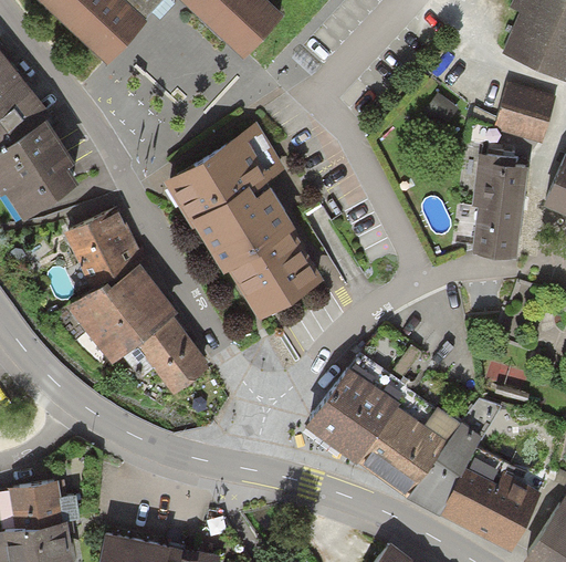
[(281,17),(262,0),(38,0),(101,59),(129,28),(107,8),(114,0),(188,0),(245,54),(281,17)]
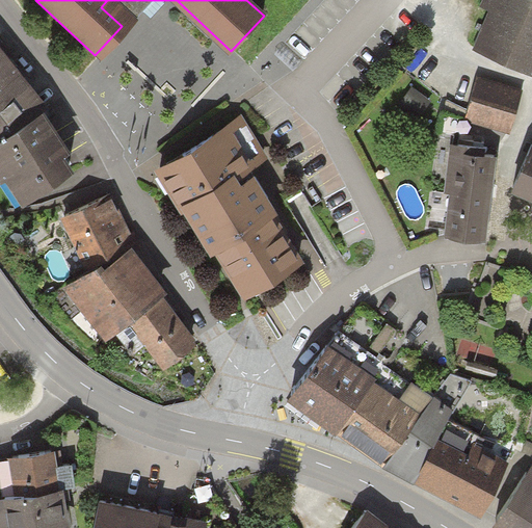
[(531,0),(482,0),(481,4),(490,8),(472,49),(484,54),(531,75),(531,0)]
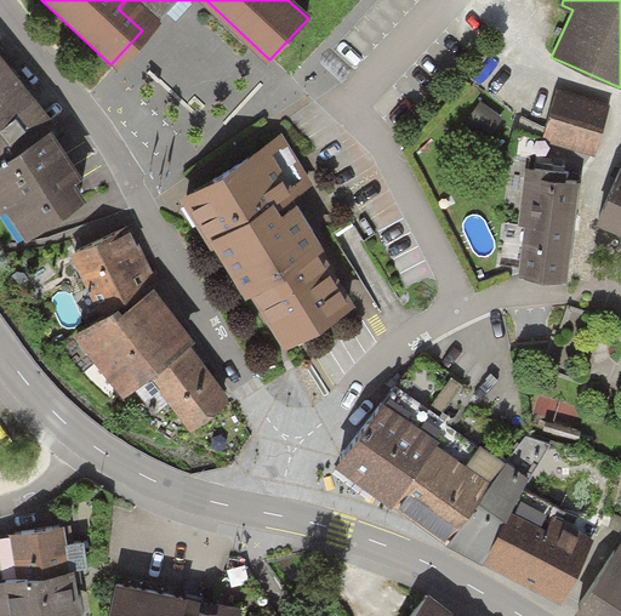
[(0,159),(56,125),(0,56),(0,159)]
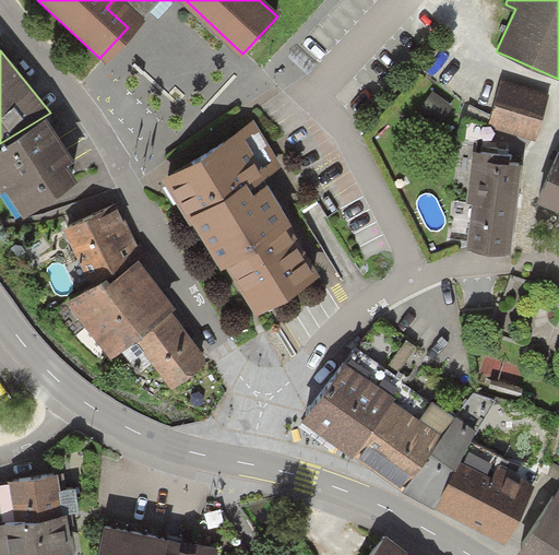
[(549,96),(502,83),(489,127),(537,140),(549,96)]
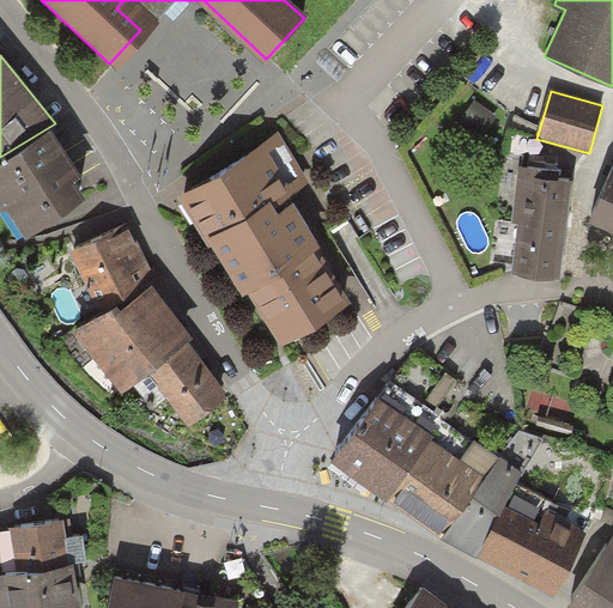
[(472,114),(462,128),(483,141),(492,128),(472,114)]
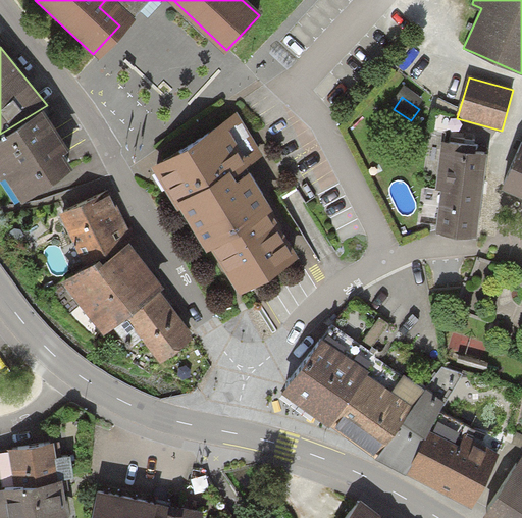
[(74,165),(47,105),(0,134),(0,165),(18,196),(74,165)]
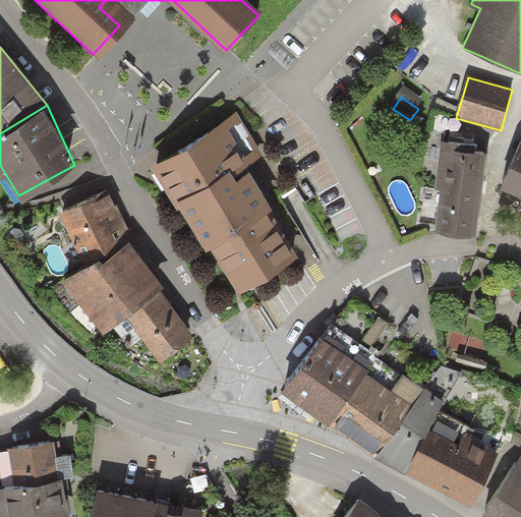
[(224,124),(159,165),(237,291),(297,254),(248,176),(254,173),(224,124)]
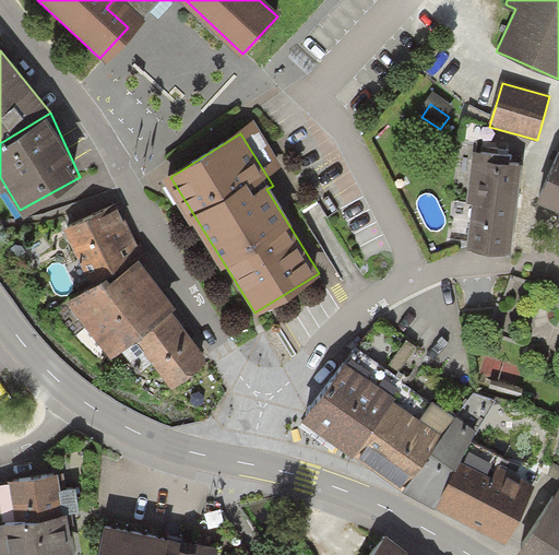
[(558,146),(537,197),(558,207),(558,146)]
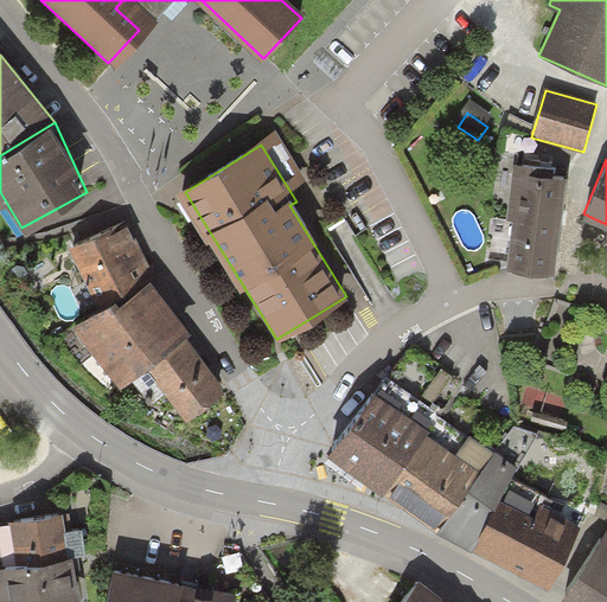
[(544,174),(545,168),(512,164),(506,223),(510,224),(505,270),(554,275),(564,177),(544,174)]
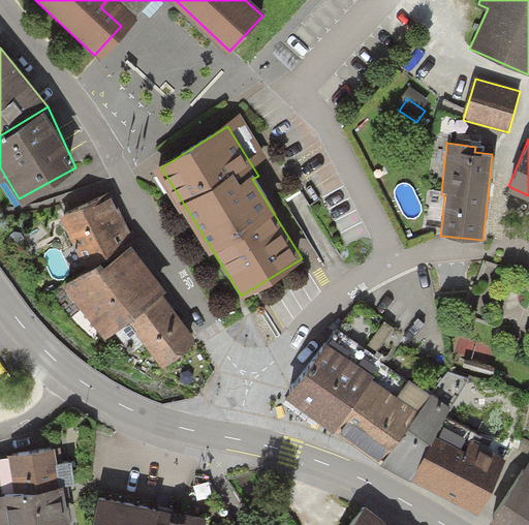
[(105,202),(64,222),(88,284),(125,255),(105,202)]
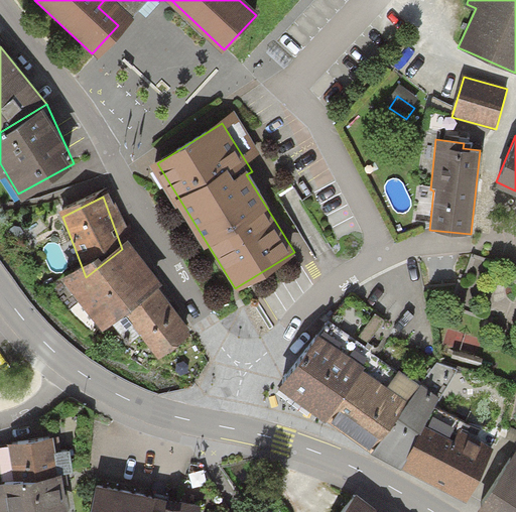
[(156,297),(122,249),(86,277),(66,289),(100,338),(123,321),(152,300),(156,297)]
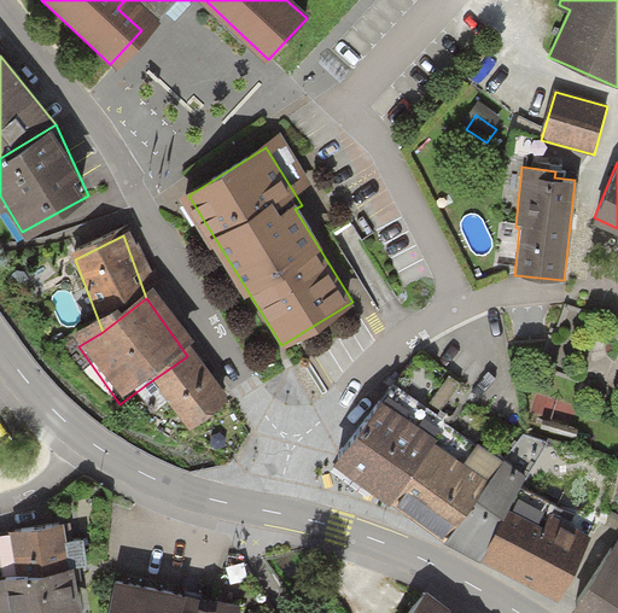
[(470,397),(419,358),(389,397),(461,453),(468,443),(447,426),(470,397)]
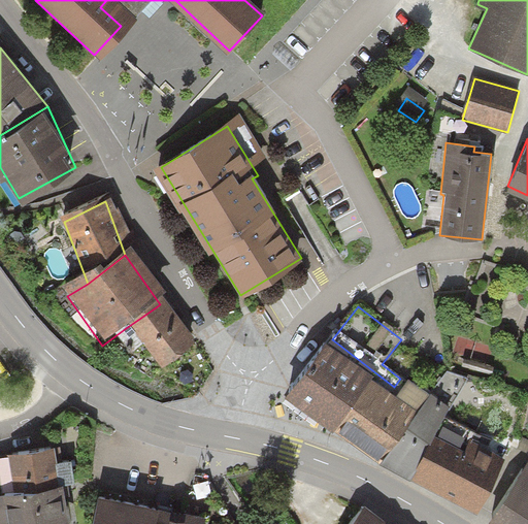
[(190,355),(156,307),(126,328),(160,375),(190,355)]
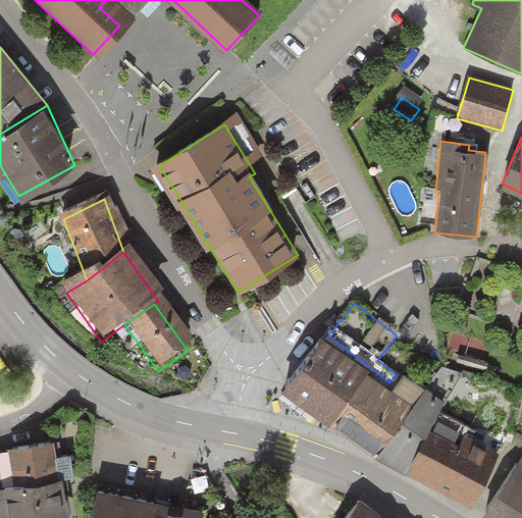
[(323,341),(288,390),(333,422),(368,373),(323,341)]
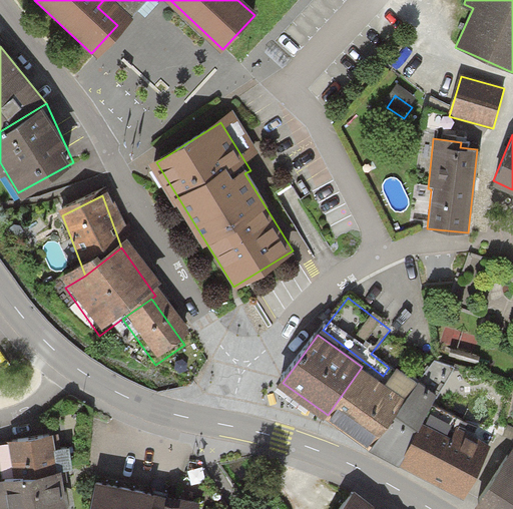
[(387,384),(362,367),(328,415),(371,445),(416,383),(398,370),(387,384)]
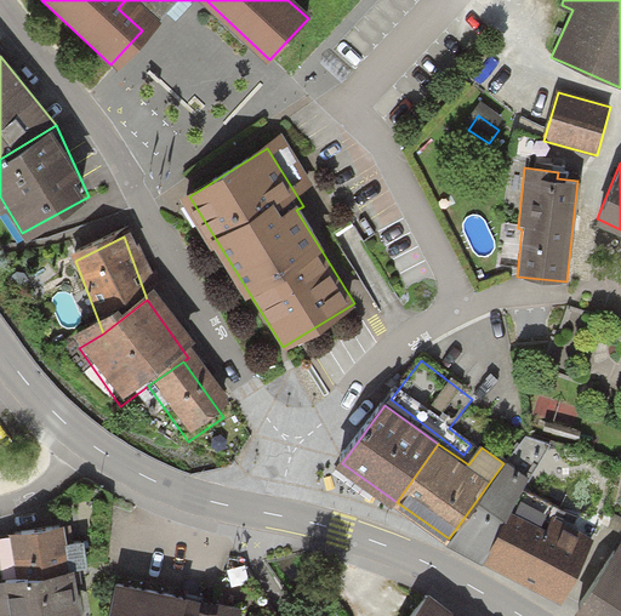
[(528,479),(503,463),(449,539),(485,559),(511,512),(528,479)]
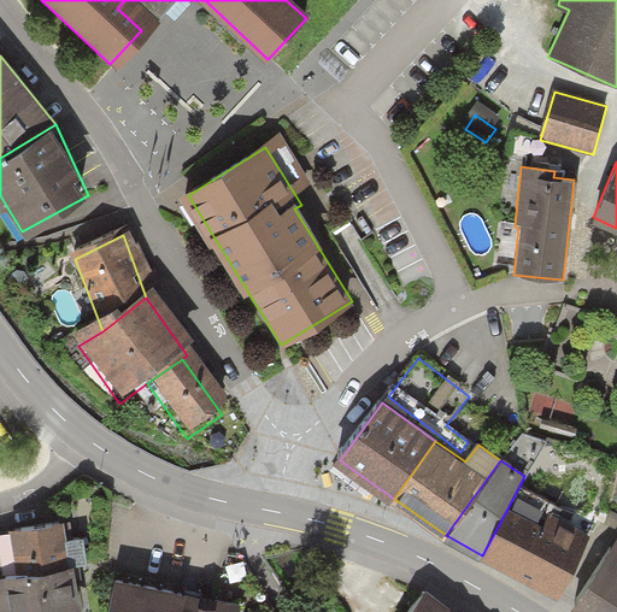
[(546,529),(507,508),(482,555),(558,595),(588,539),(551,519),(546,529)]
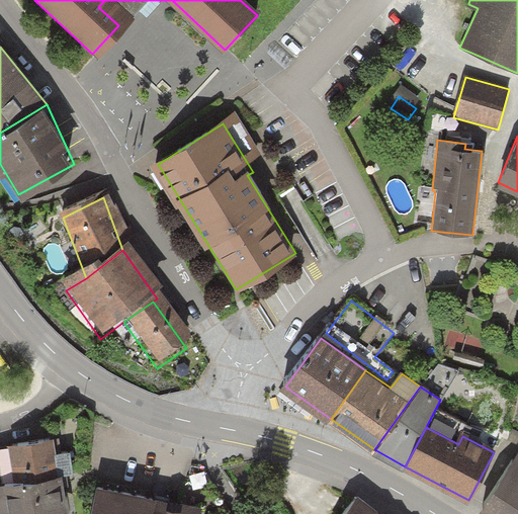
[(54,440),(8,447),(11,475),(57,469),(54,440)]
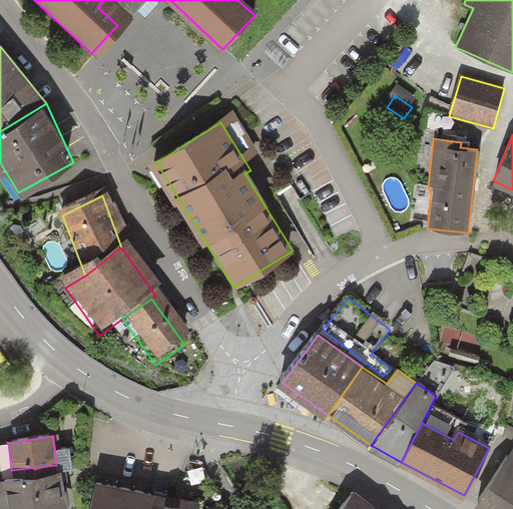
[(512,508),(512,457),(508,455),(485,501),(500,508),(512,508)]
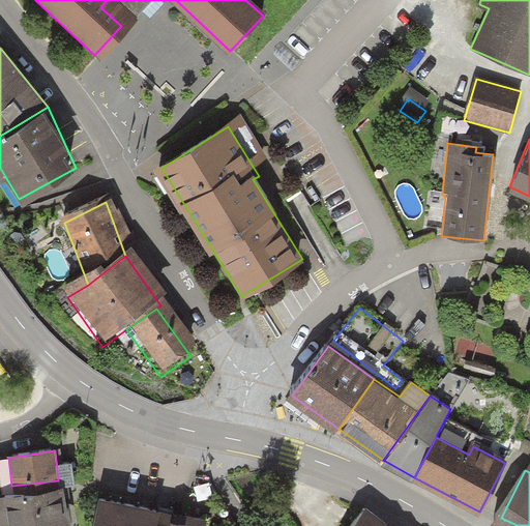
[(65,486),(0,495),(4,525),(68,525),(65,486)]
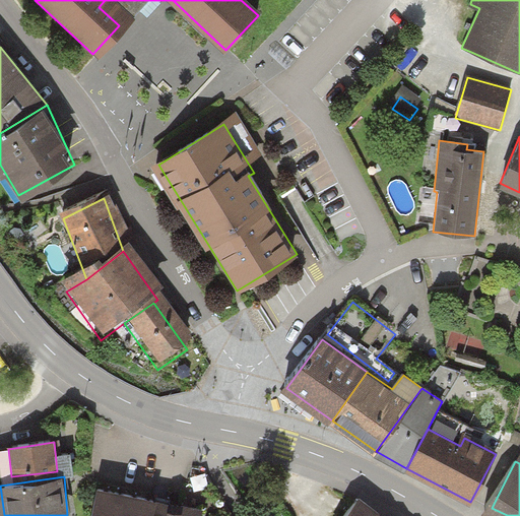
[(202,515),(204,509),(99,486),(91,515),(202,515)]
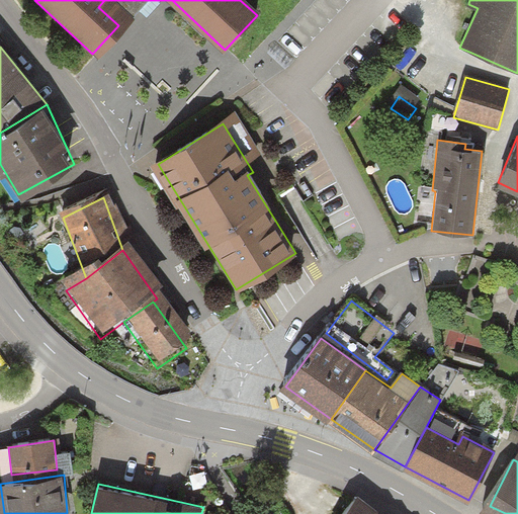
[(372,513),(357,502),(348,513),(372,513)]
